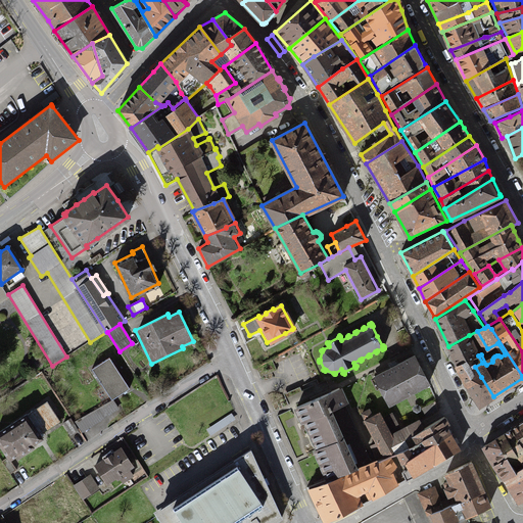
[(467,385),(481,377),(475,367),(482,363),(478,355),(469,335),(448,346),(467,385)]
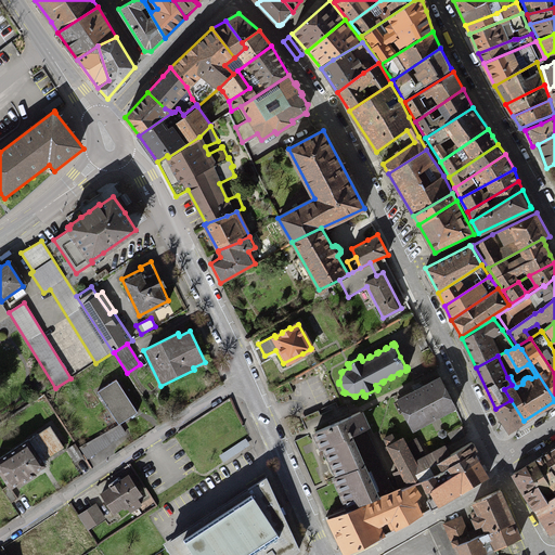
[(398,400),(413,428),(455,407),(440,377),(398,400)]
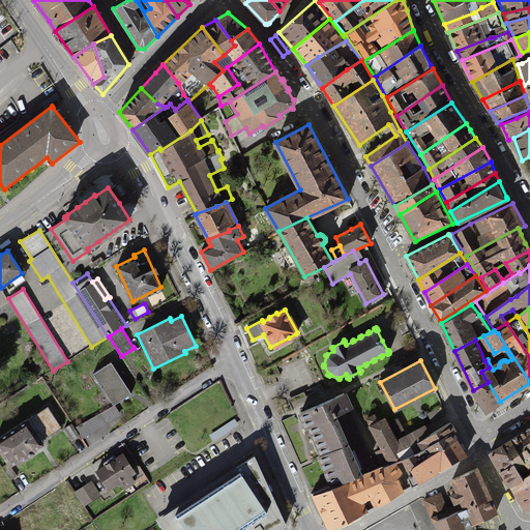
[(111,363),(94,374),(114,406),(131,395),(111,363)]
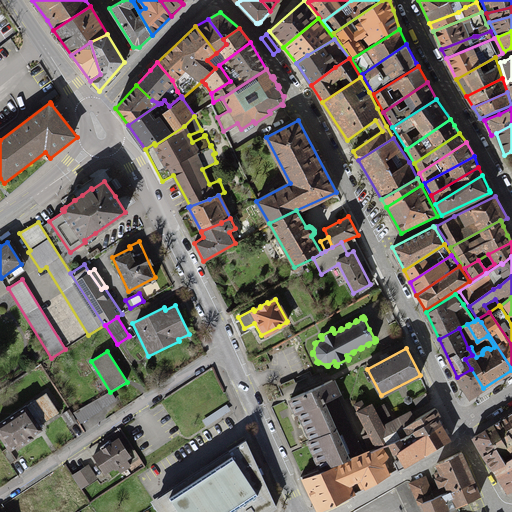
[(483,388),(471,369),(457,377),(469,397),(483,388)]
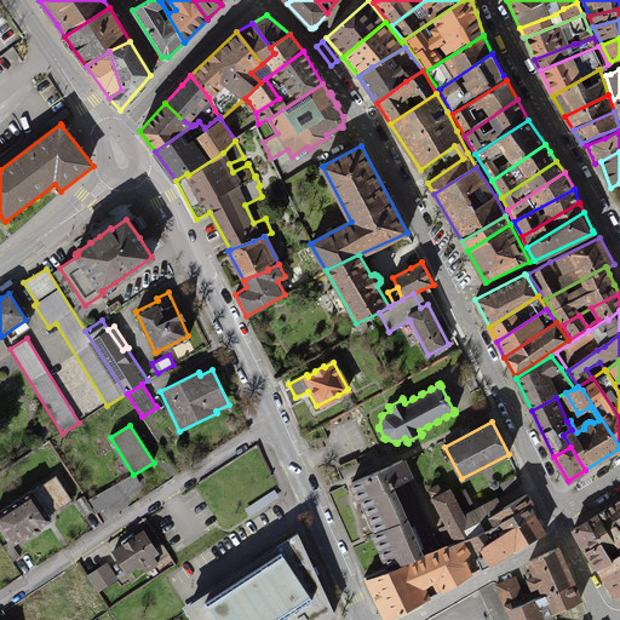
[(391,568),(438,550),(407,478),(409,478),(402,460),(351,482),(374,533),(389,567),(390,566),(391,568)]
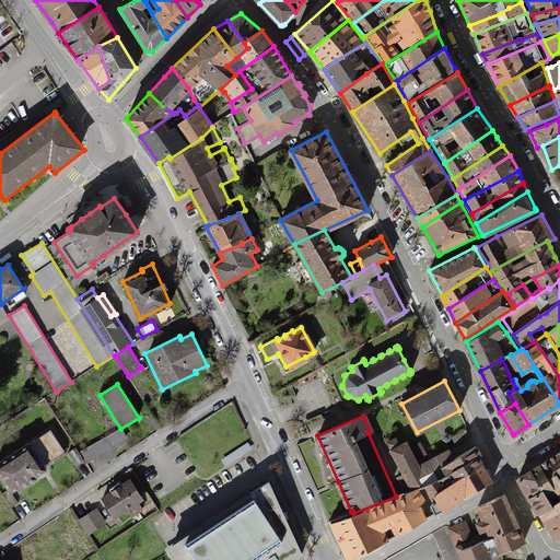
[(120,429),(80,451),(89,464),(127,438),(120,429)]
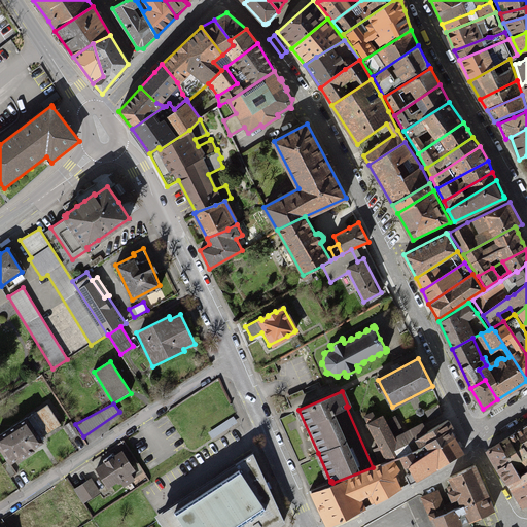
[(437,403),(424,411),(429,419),(443,413),(437,403)]
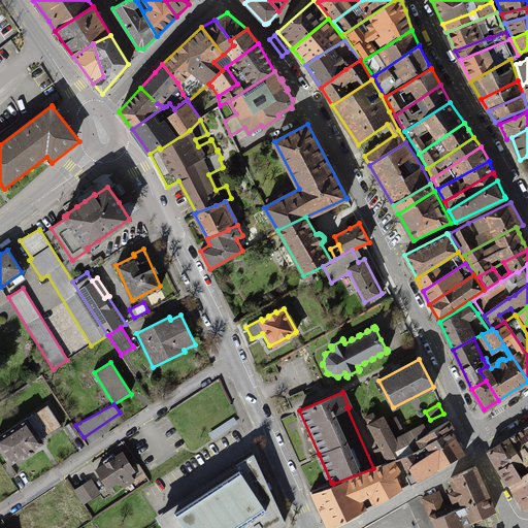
[(28,418),(41,438),(61,426),(47,405),(28,418)]
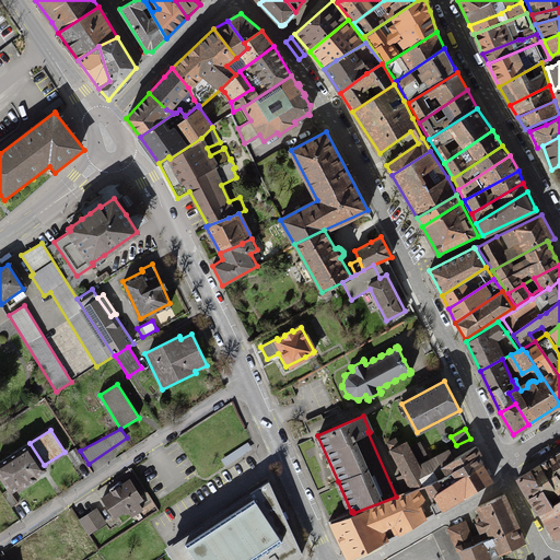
[(392,450),(412,490),(418,489),(426,486),(427,488),(446,475),(442,466),(453,458),(448,450),(429,459),(420,442),(409,447),(406,441),(398,445),(395,439),(387,442),(392,450)]
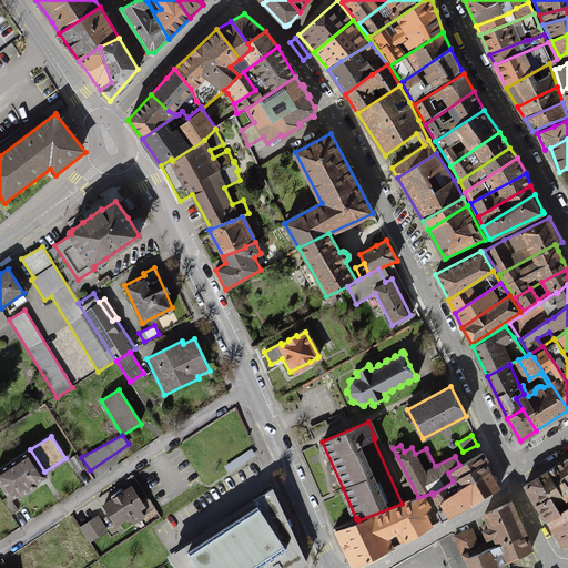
[(251,448),(225,466),(229,473),(255,455),(251,448)]
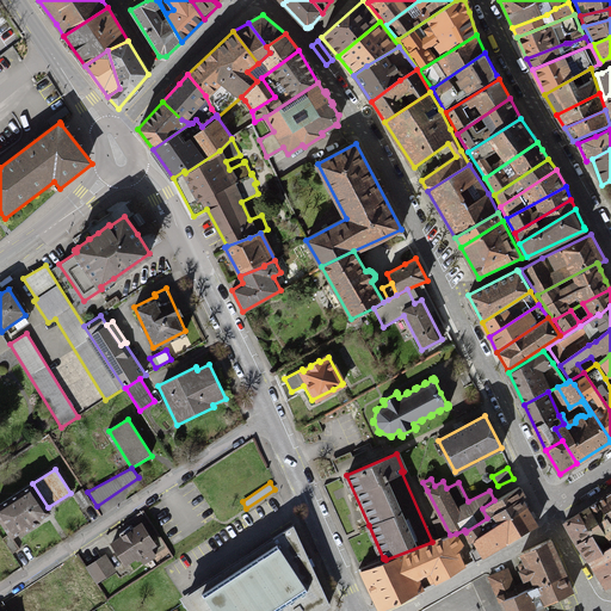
[(32,483),(0,504),(0,523),(7,535),(11,539),(20,535),(22,537),(41,524),(39,523),(51,514),(48,507),(32,483)]
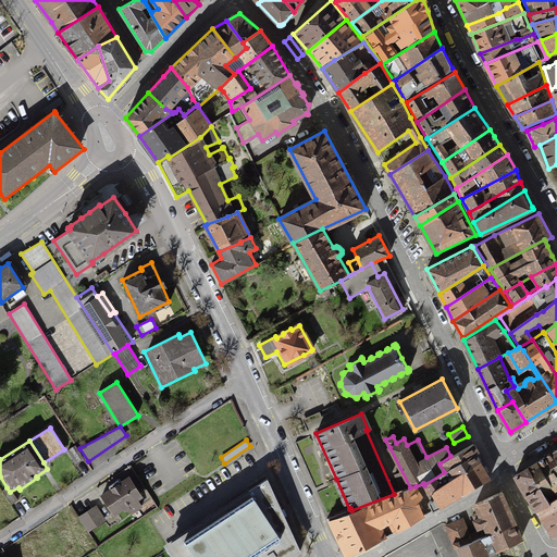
[(440,463),(444,472),(424,485),(429,494),(450,479),(450,478),(479,461),(475,454),(478,452),(472,443),(450,456),(440,463)]
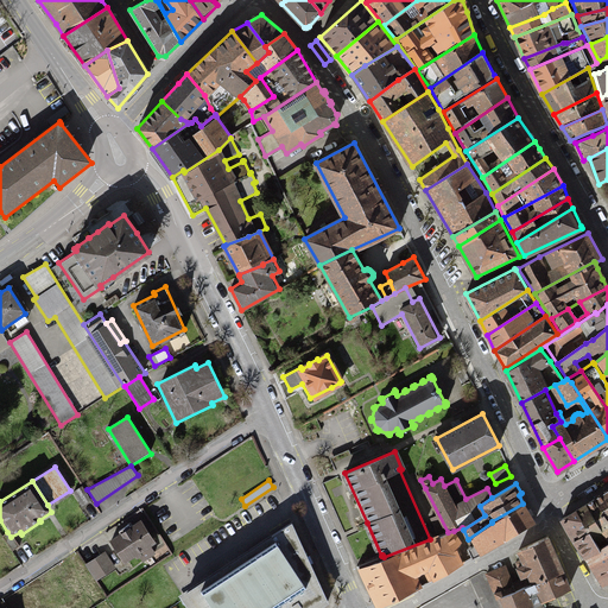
[(92,501),(82,487),(73,493),(82,507),(92,501)]
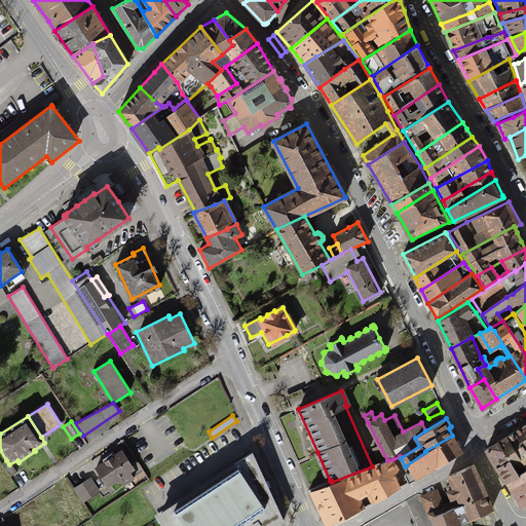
[(525,423),(515,430),(525,448),(525,423)]
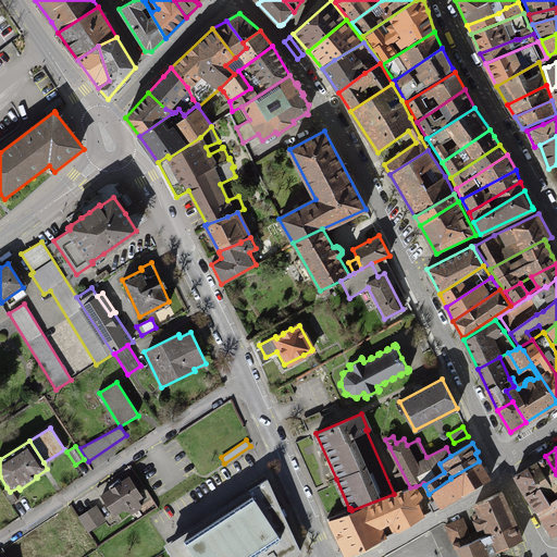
[(556,474),(545,456),(536,462),(549,481),(556,474)]
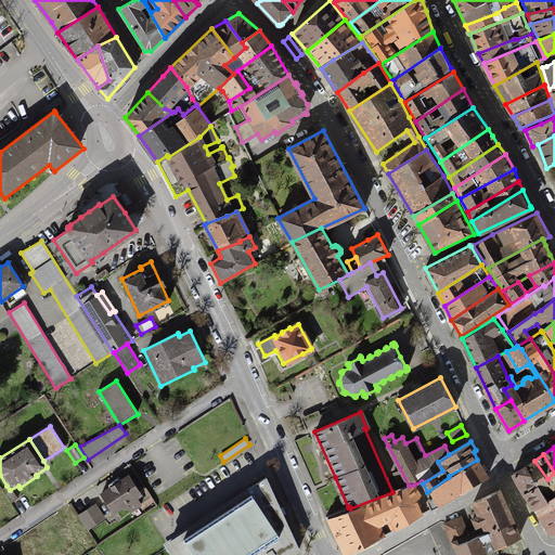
[(449,477),(427,492),(429,497),(428,498),(428,500),(427,500),(431,508),(488,476),(477,460),(449,476),(449,477)]
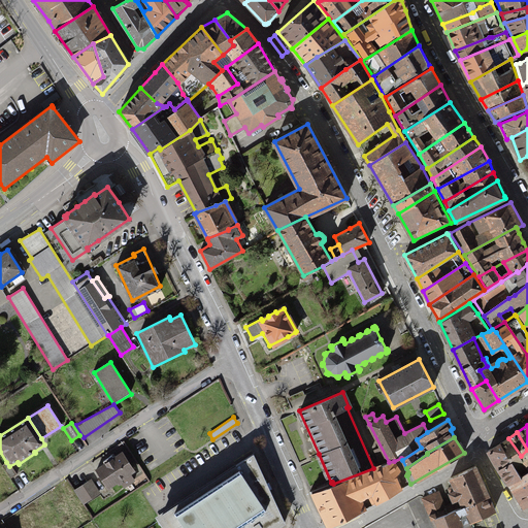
[(521,456),(508,438),(501,442),(512,461),(515,468),(516,467),(519,466),(520,467),(521,467),(523,467),(525,466),(526,465),(527,468),(527,450),(521,456)]
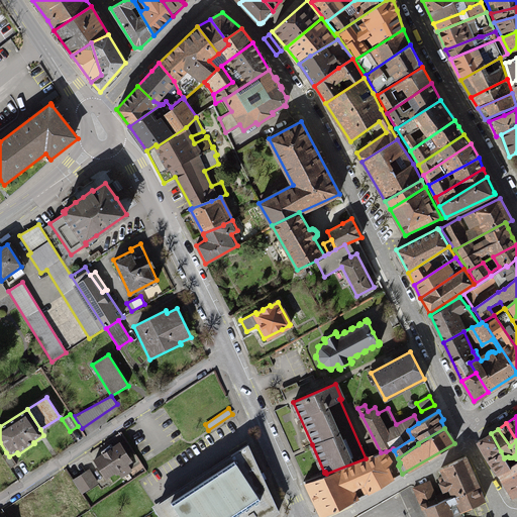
[(488,459),(501,451),(491,433),(478,441),(488,459)]
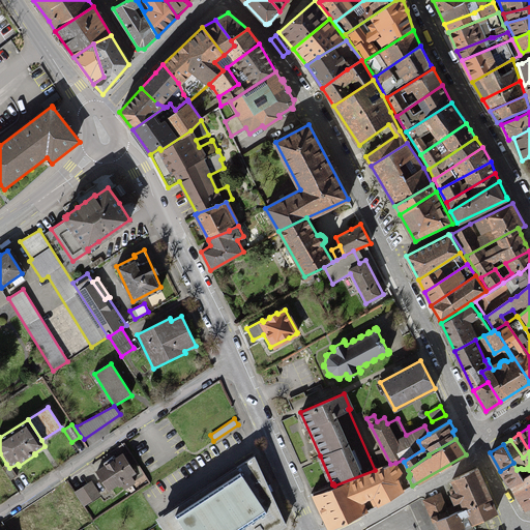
[(123,453),(95,472),(108,492),(120,484),(124,491),(136,482),(131,477),(136,474),(123,453)]
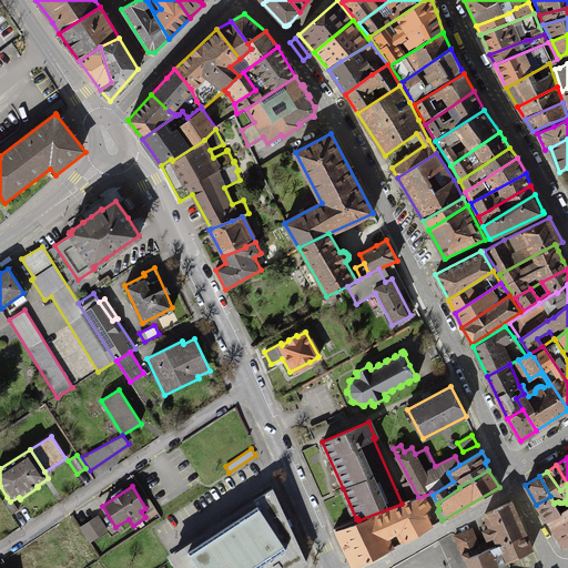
[(256,503),(172,558),(178,567),(295,567),(306,561),(288,524),(273,487),(254,499),(256,503)]
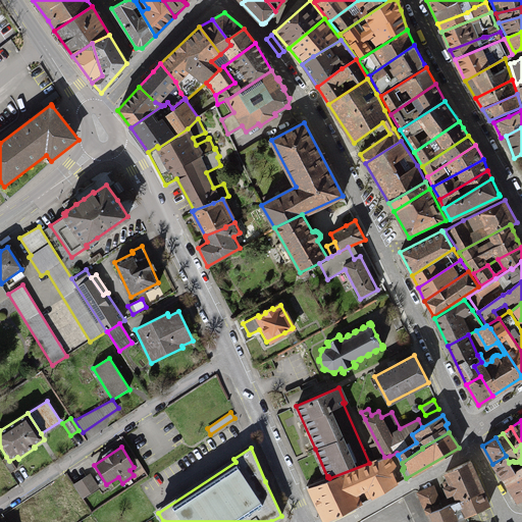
[(309,488),(324,521),(352,509),(353,508),(361,504),(351,484),(363,478),(373,498),(397,483),(392,471),(396,466),(389,456),(384,457),(369,463),(329,478),(308,486),(309,488)]
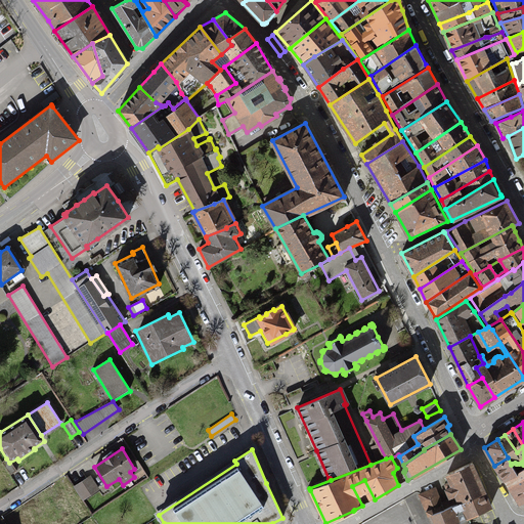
[(508,457),(494,466),(505,479),(517,472),(512,464),(511,465),(508,457)]
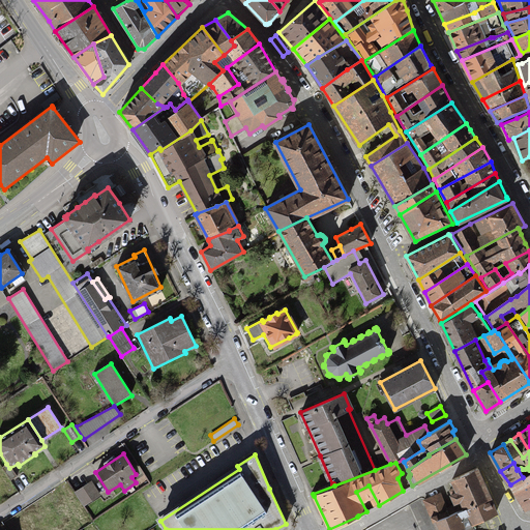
[(9,468),(6,464),(1,468),(9,481),(16,477),(9,468)]
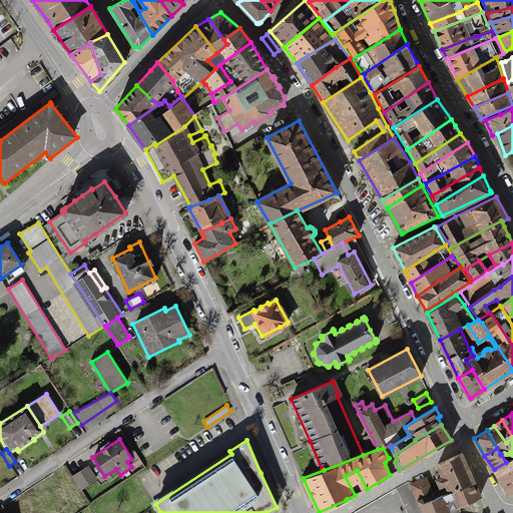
[(474,481),(462,452),(437,464),(440,472),(435,474),(440,486),(446,484),(447,485),(450,492),(474,481)]
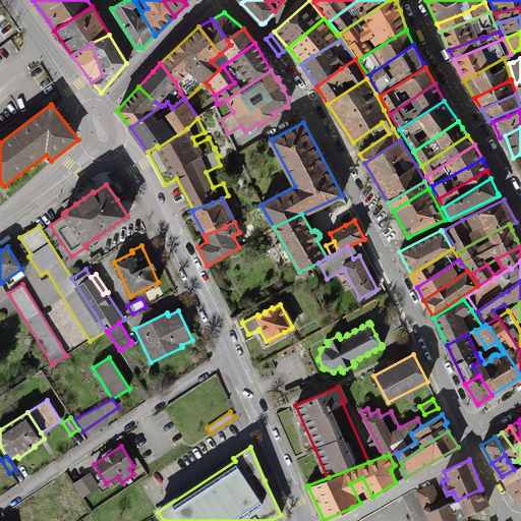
[(520,463),(514,469),(502,476),(516,501),(520,498),(520,463)]
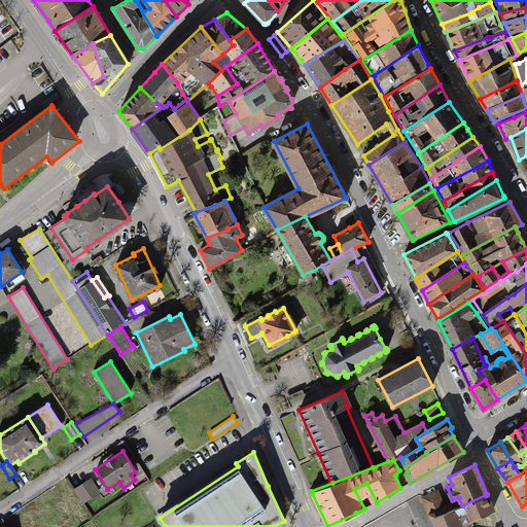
[(91,478),(74,489),(83,503),(101,493),(91,478)]
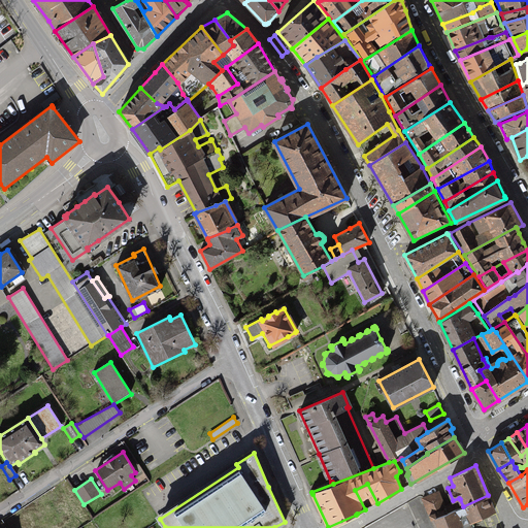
[(423,497),(422,498),(428,512),(427,512),(431,520),(463,506),(460,499),(449,504),(450,506),(446,508),(444,504),(443,505),(438,491),(427,496),(423,497)]
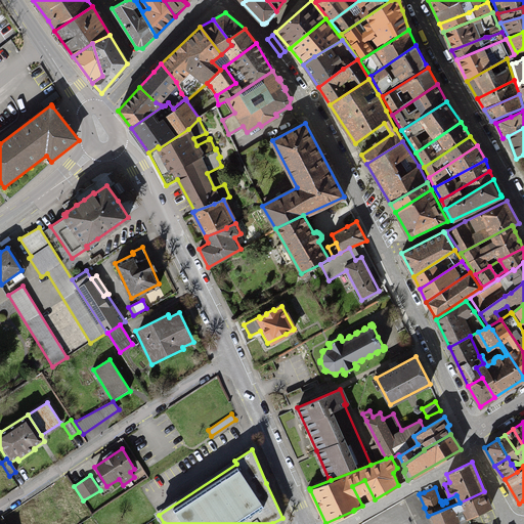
[(484,491),(460,503),(428,516),(430,523),(448,523),(460,521),(455,511),(462,508),(467,518),(468,517),(490,507),(484,491)]
